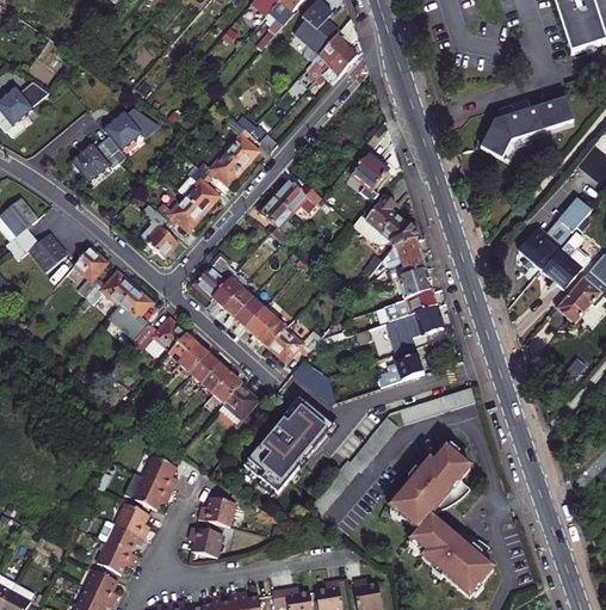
[(260,16),(267,7),(272,0),(248,0),(247,4),(260,16)]
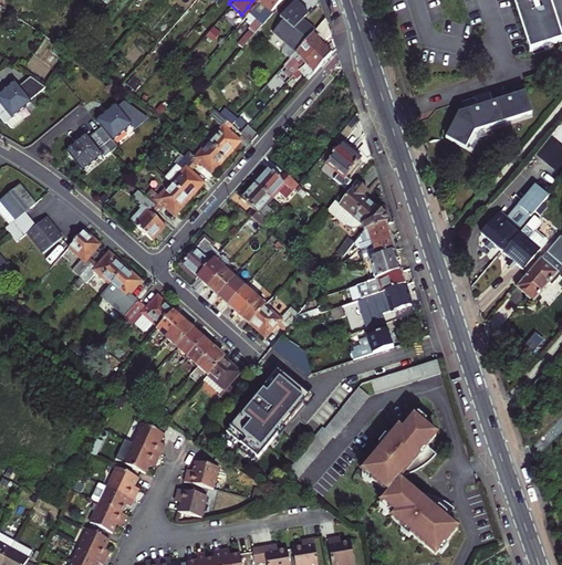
[(259,22),(271,9),(269,7),(274,0),(252,0),(248,7),(255,12),(251,17),(259,22)]
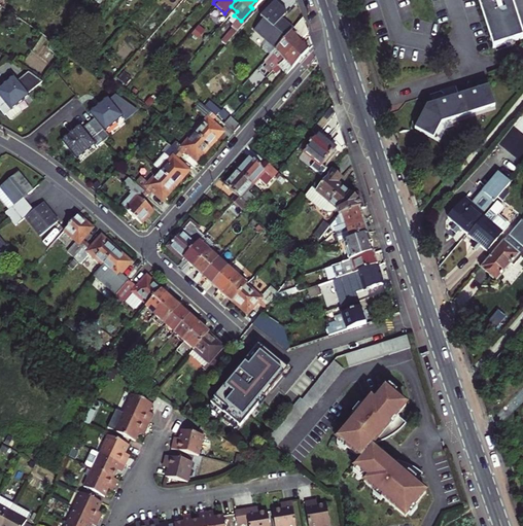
[(251,28),(273,47),(291,26),(279,15),(284,9),(273,0),(270,0),(257,14),(260,18),(251,28)]
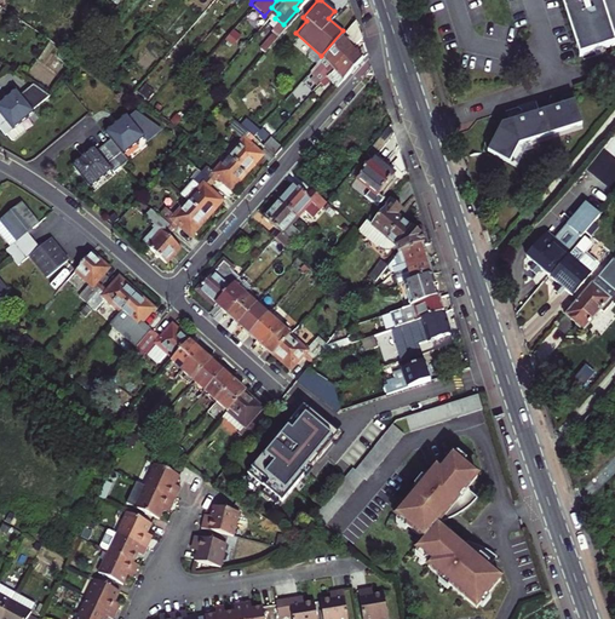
[(565,0),(585,56),(602,50),(614,45),(614,27),(605,0),(565,0)]
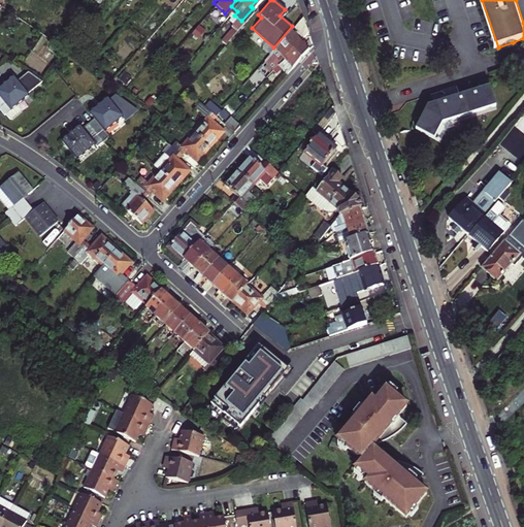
[(305,30),(300,15),(292,26),(273,47),(267,54),(276,63),(280,58),(298,37),(305,30)]
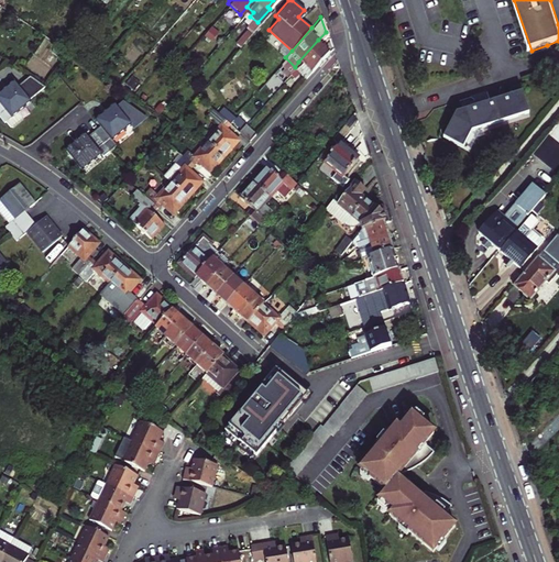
[(328,51),(318,40),(298,62),(308,73),(328,51)]
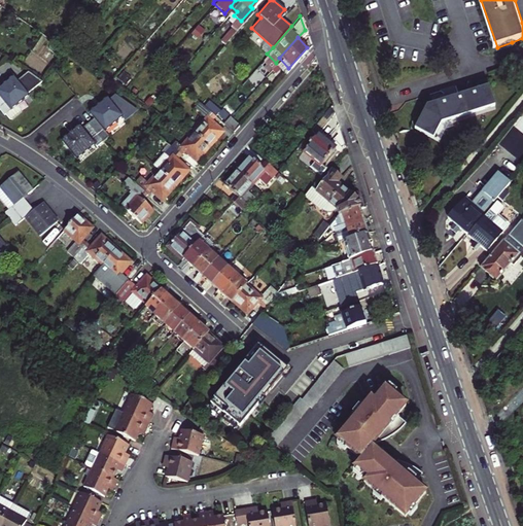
[(44,81),(28,70),(18,76),(18,75),(0,85),(0,103),(4,110),(6,110),(20,102),(30,96),(28,93),(44,81)]
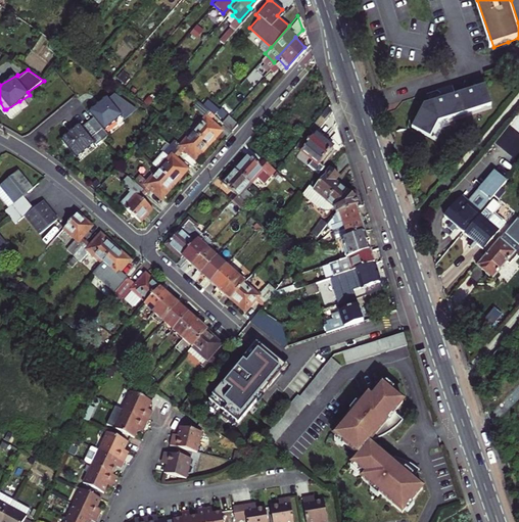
[(434,137),(442,122),(496,104),(489,85),(428,104),(416,128),(434,137)]
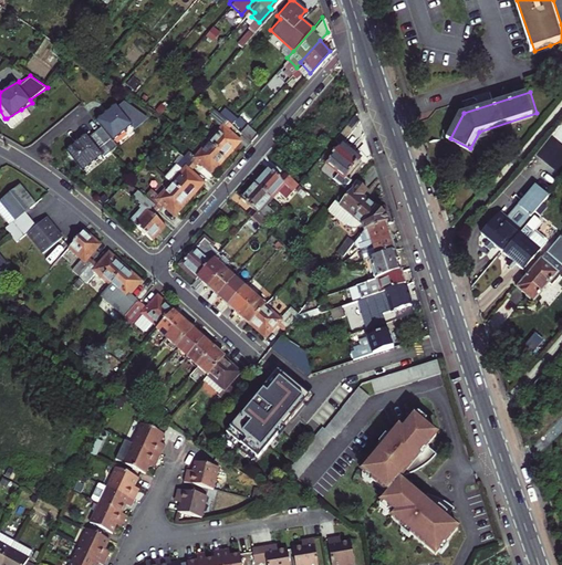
[(95,124),(89,129),(104,148),(111,143),(106,136),(126,119),(129,124),(142,113),(116,96),(90,118),(95,124)]
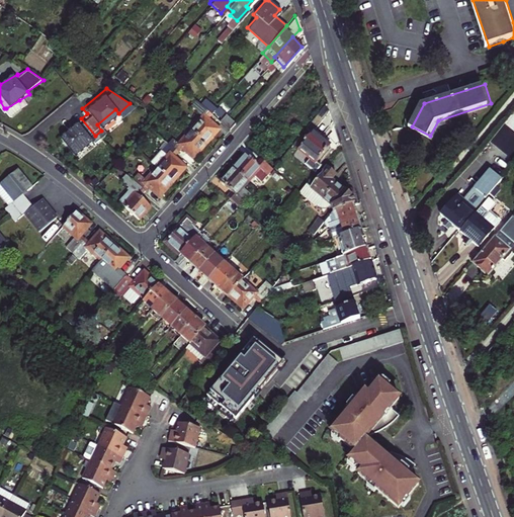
[(189,102),(200,112),(188,127),(204,142),(218,126),(206,116),(210,112),(192,98),(189,102)]
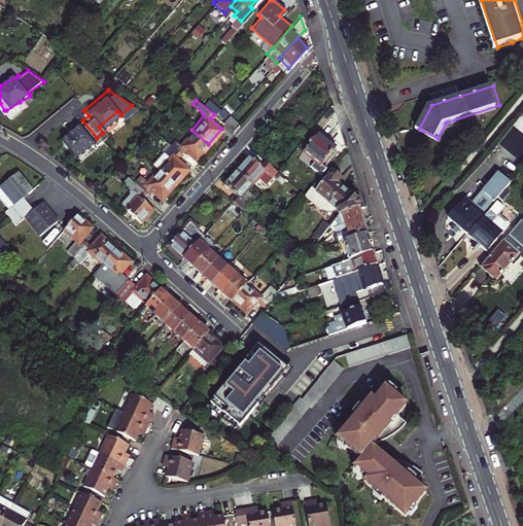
[(24,108),(20,102),(6,110),(10,116),(24,108)]
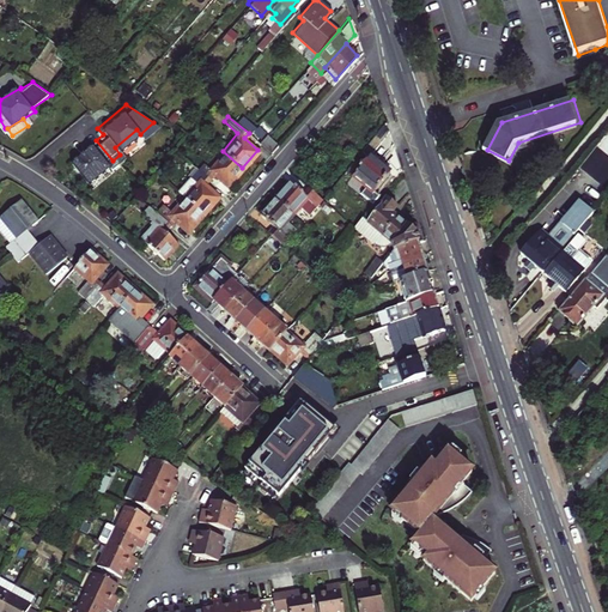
[(271,151),(278,143),(267,133),(260,141),(271,151)]
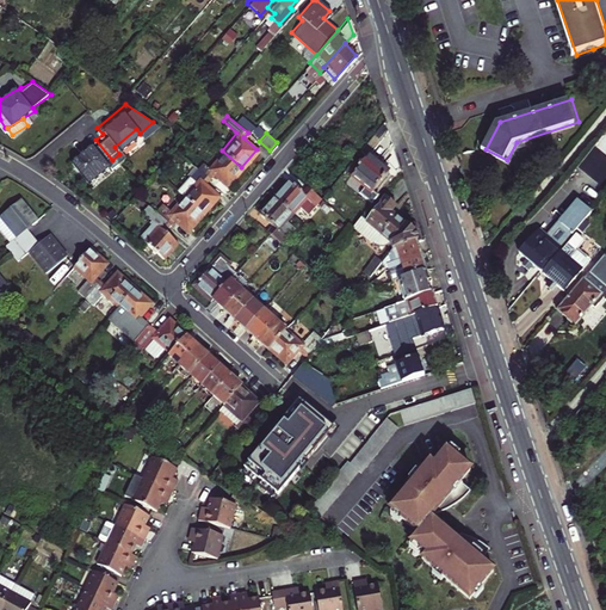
[(88,146),(86,143),(66,160),(85,183),(112,160),(96,140),(88,146)]
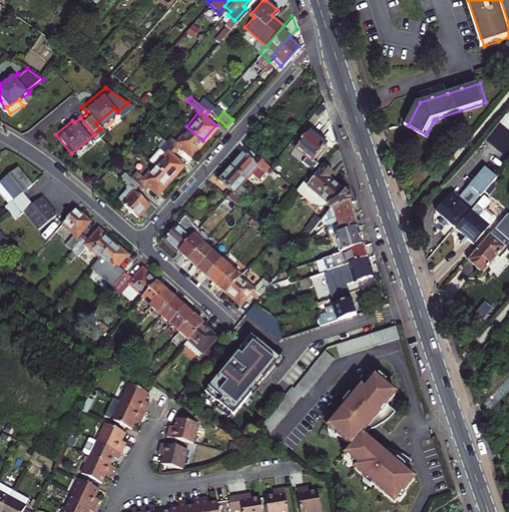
[(175,150),(179,145),(190,155),(202,140),(186,126),(174,139),(168,134),(163,139),(175,150)]
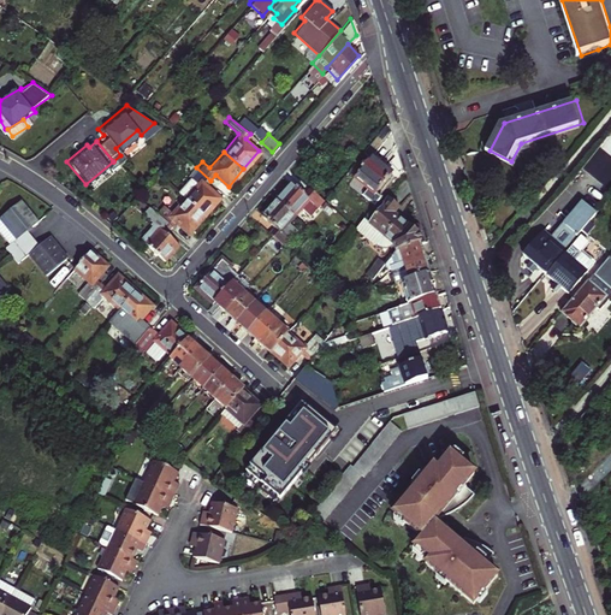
[(392,170),(372,152),(356,170),(371,182),(366,187),(366,190),(377,199),(380,193),(375,189),(392,170)]
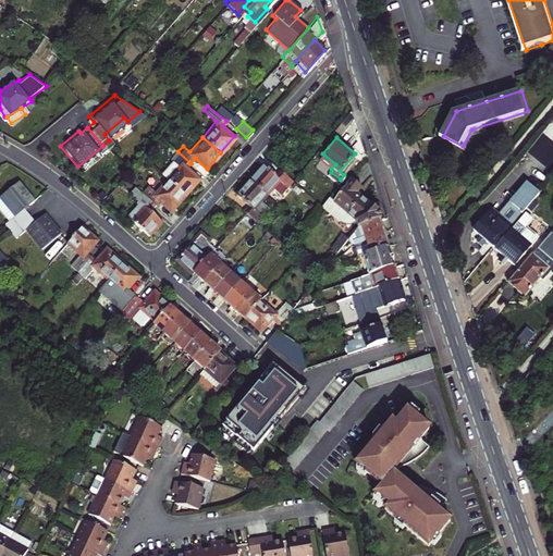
[(177,151),(173,157),(180,163),(167,178),(184,194),(198,177),(186,168),(191,163),(177,151)]
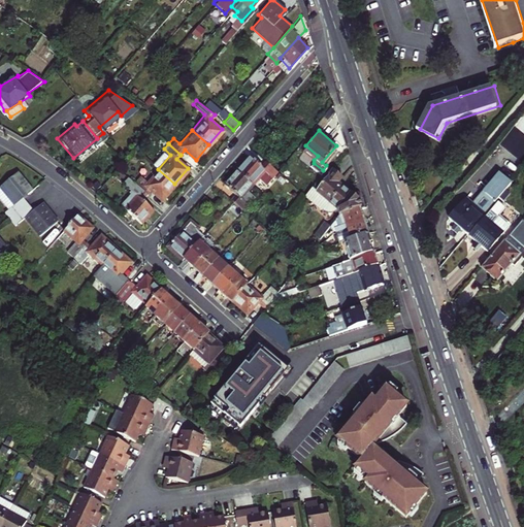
[(277,171),(265,161),(261,166),(249,155),(236,169),(253,185),(259,177),(266,170),(273,176),(277,171)]
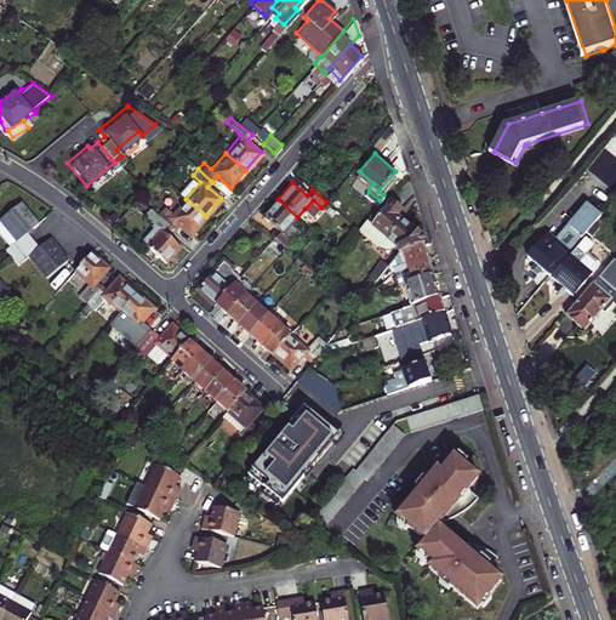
[(371,221),(368,219),(361,226),(376,237),(381,229),(401,246),(421,222),(415,217),(410,225),(394,212),(401,204),(391,195),(371,221)]
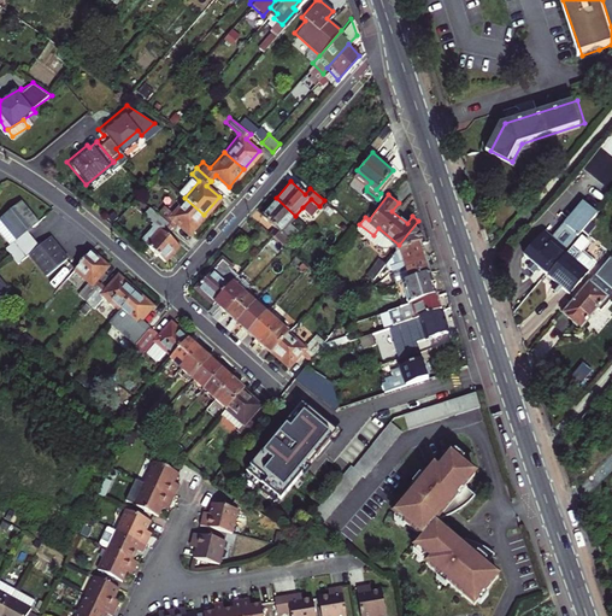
[(170,226),(176,220),(189,232),(204,215),(184,198),(172,212),(162,203),(154,211),(170,226)]
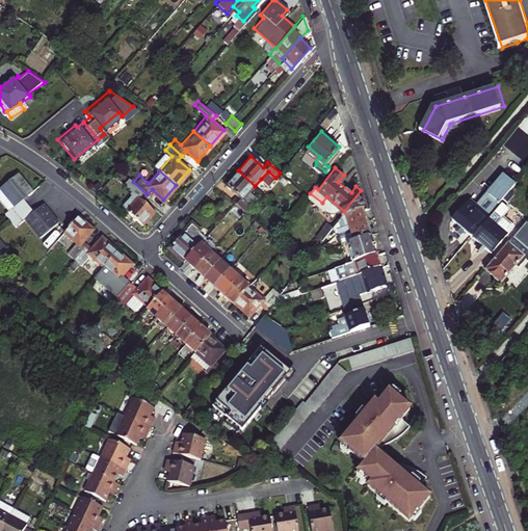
[(251,191),(255,186),(238,170),(227,184),(238,194),(233,200),(235,202),(246,211),(251,206),(243,200),(251,191)]
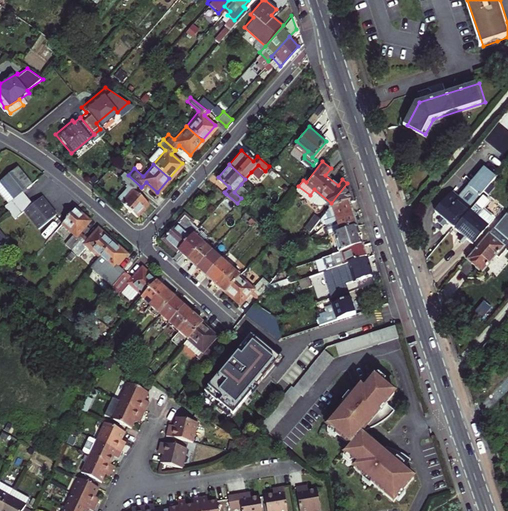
[(265,171),(258,165),(251,172),(258,179),(265,171)]
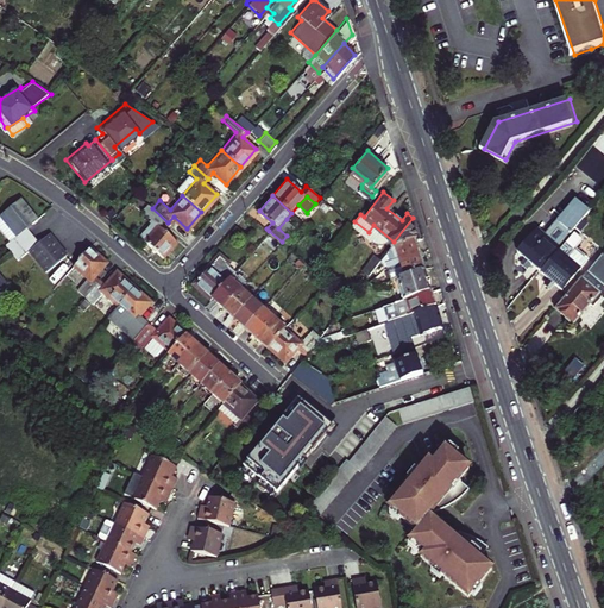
[(27,199),(6,217),(24,238),(12,246),(18,254),(42,234),(37,229),(45,221),(27,199)]
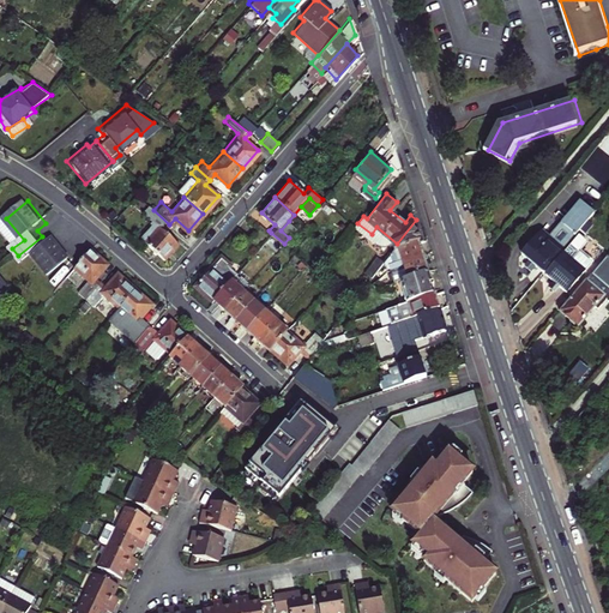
[(600,212),(585,200),(554,236),(547,230),(526,254),(535,262),(531,266),(534,268),(536,270),(541,265),(548,272),(573,244),(600,212)]
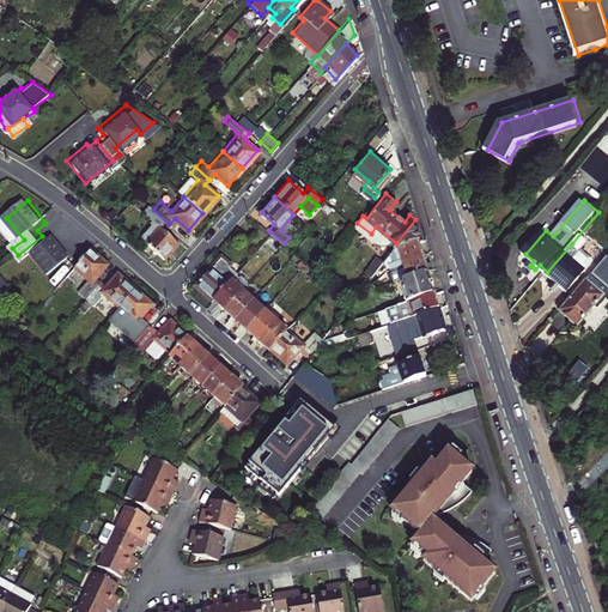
[(150,220),(157,226),(144,242),(163,259),(177,242),(164,231),(169,224),(153,210),(147,205),(140,212),(150,220)]
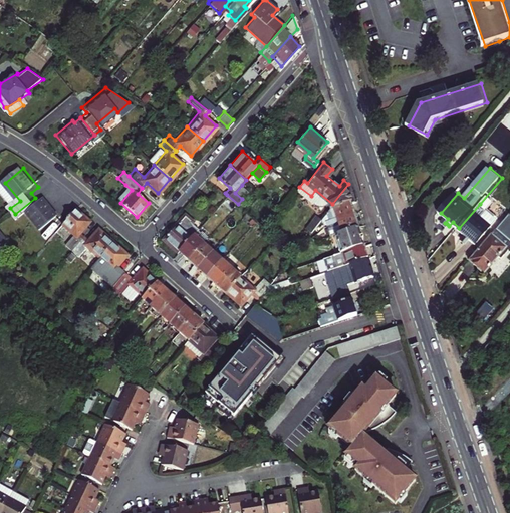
[(355,199),(351,186),(348,184),(332,204),(330,207),(349,201),(355,199)]
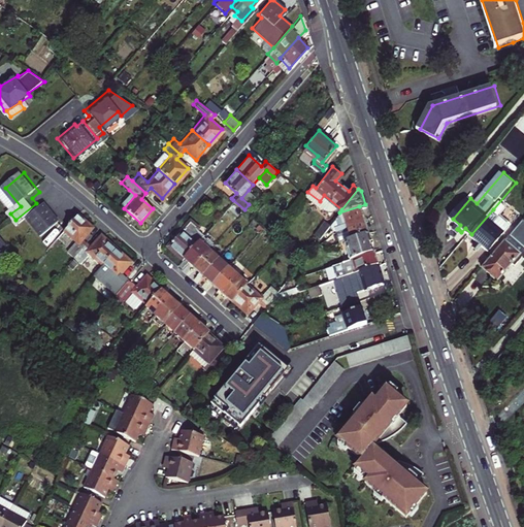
[(129,190),(118,203),(124,208),(135,195),(129,190)]
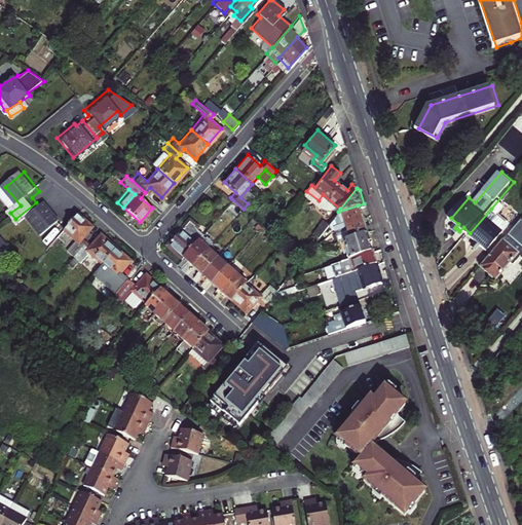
[(255,196),(248,189),(240,197),(248,203),(255,196)]
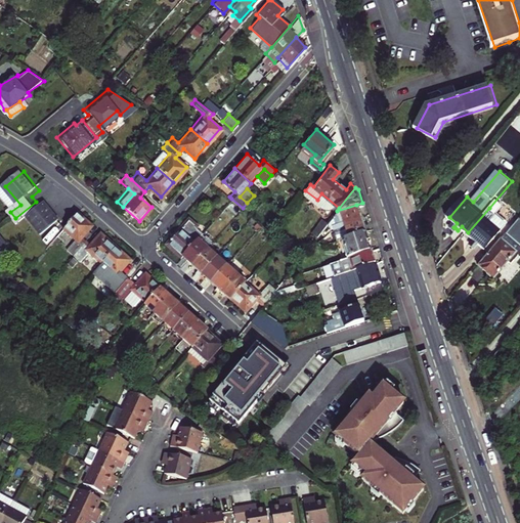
[(231,199),(229,197),(222,190),(212,201),(222,209),(231,199)]
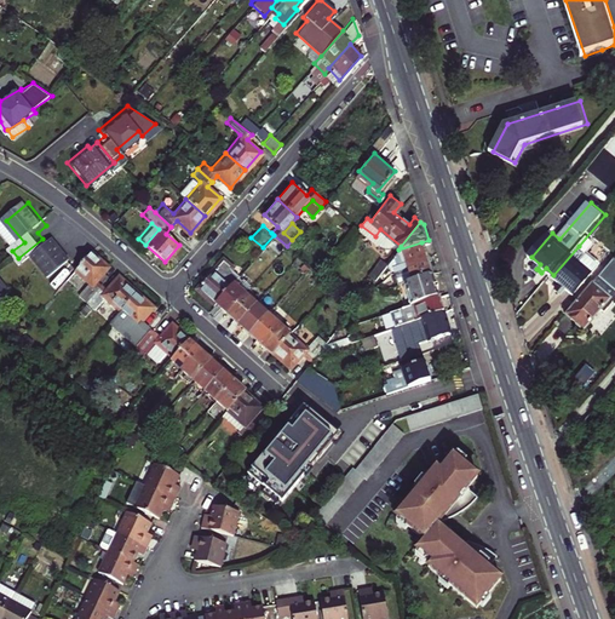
[(52,278),(74,261),(57,240),(49,246),(42,239),(18,258),(27,270),(39,261),(52,278)]
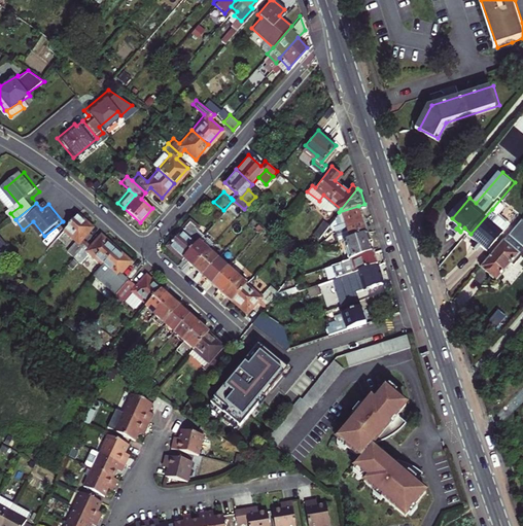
[(341,225),(362,218),(358,206),(339,212),(330,222),(332,226),(341,223),(341,225)]
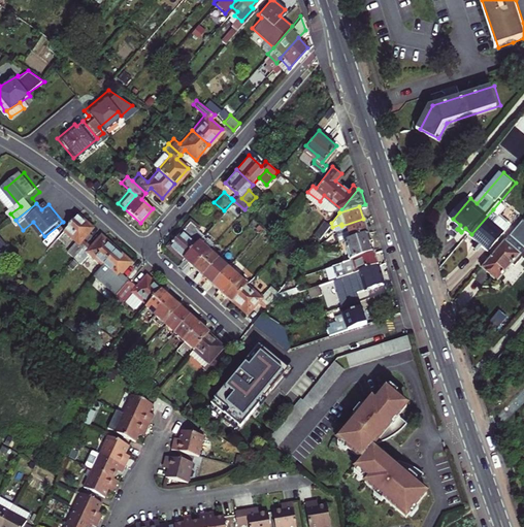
[(88,243),(83,239),(93,227),(77,213),(63,232),(75,242),(66,254),(73,259),(88,243)]
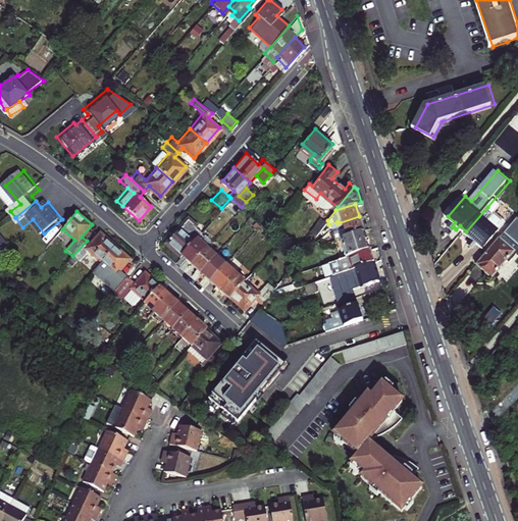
[(501,230),(507,223),(495,213),(489,220),(501,230)]
